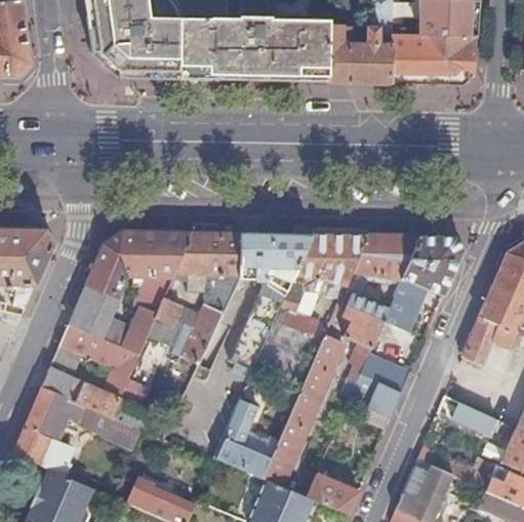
[(28,67),(17,0),(0,0),(0,78),(17,79),(28,67)]
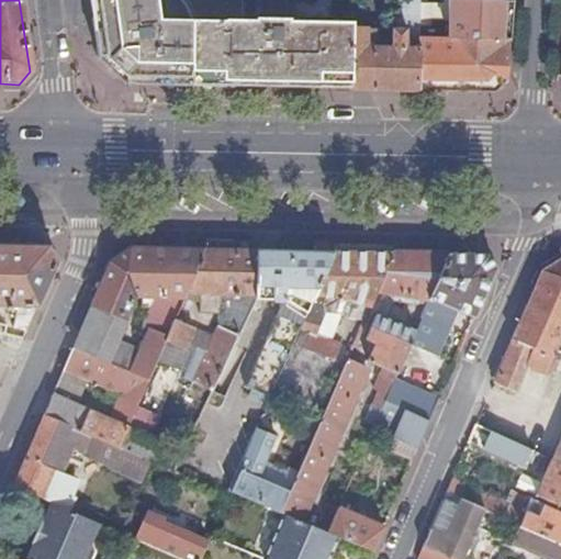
[(90,0),(91,9),(97,57),(126,86),(226,88),(226,86),(244,86),(266,87),(352,88),(354,30),(354,0),(257,0),(256,22),(245,22),(245,0),(178,0),(182,3),(189,11),(191,19),(158,19),(155,0),(90,0)]
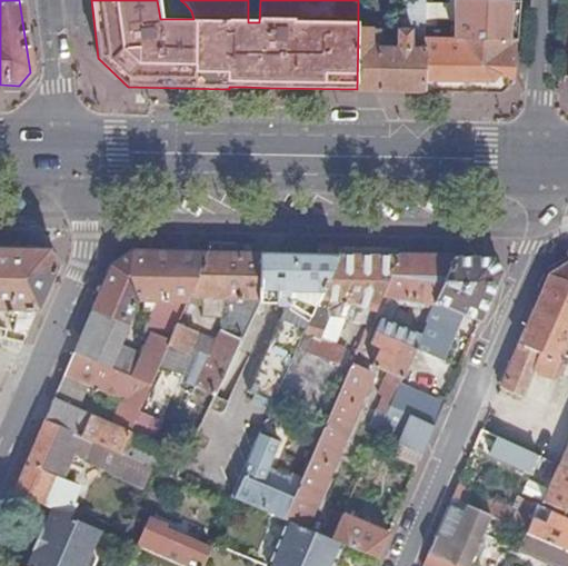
[(519,1),(488,0),(457,0),(457,40),(425,40),(424,92),(500,93),(515,80),(519,1)]
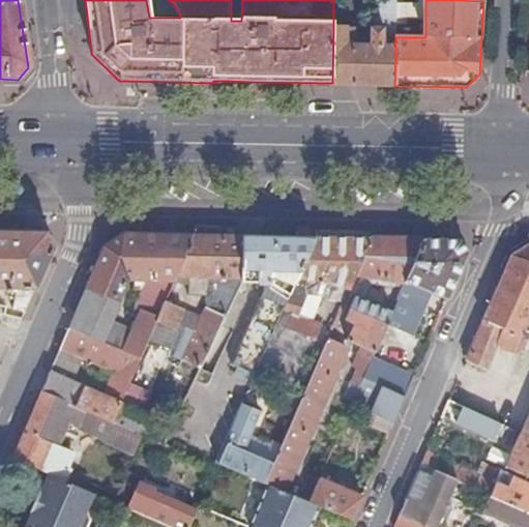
[(397,10),(397,32),(406,32),(407,10),(405,10),(405,4),(397,4),(397,10)]
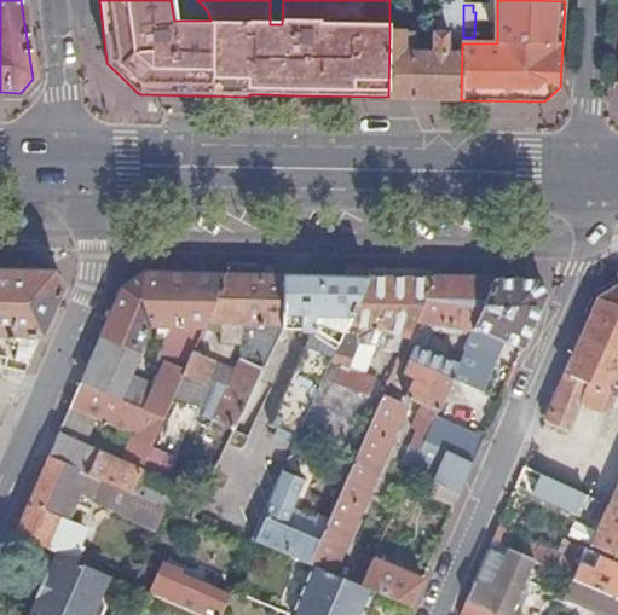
[(413,33),(390,33),(388,97),(388,99),(461,100),(462,44),(463,38),(463,12),(456,12),(455,33),(433,32),(432,52),(413,51),(413,33)]
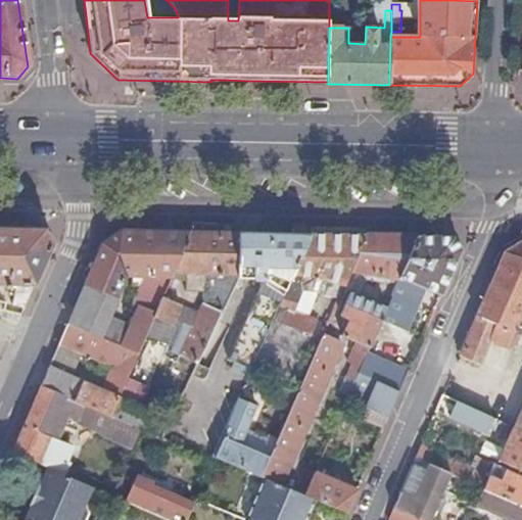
[(0,285),(35,285),(53,242),(45,228),(0,226),(0,285)]
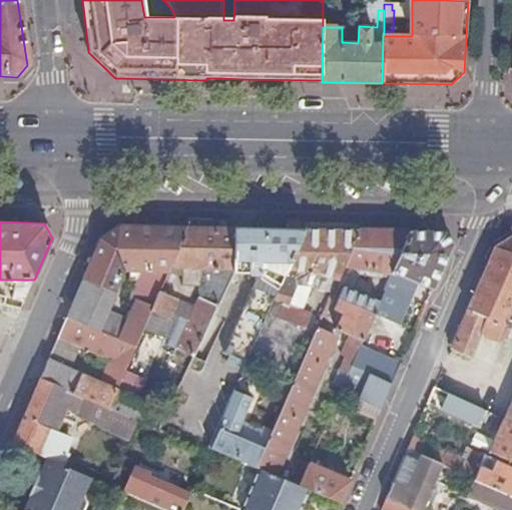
[(303,222),(303,229),(358,230),(358,223),(303,222)]
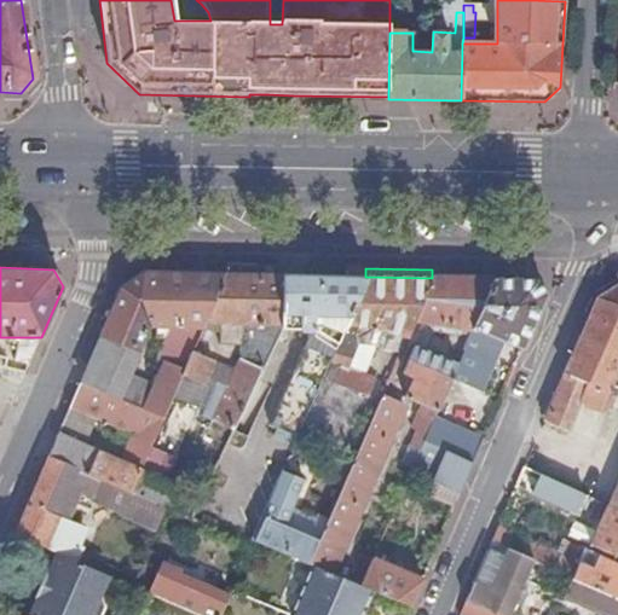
[(122,286),(81,383),(162,416),(171,396),(196,341),(203,324),(225,273),(148,271),(122,286)]
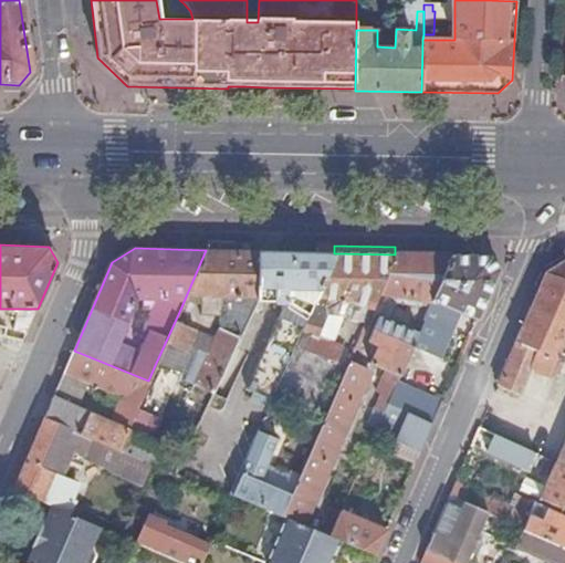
[(252,313),(258,301),(259,252),(206,250),(186,296),(203,296),(202,310),(222,313),(220,325),(207,353),(198,348),(182,379),(212,395),(252,313)]
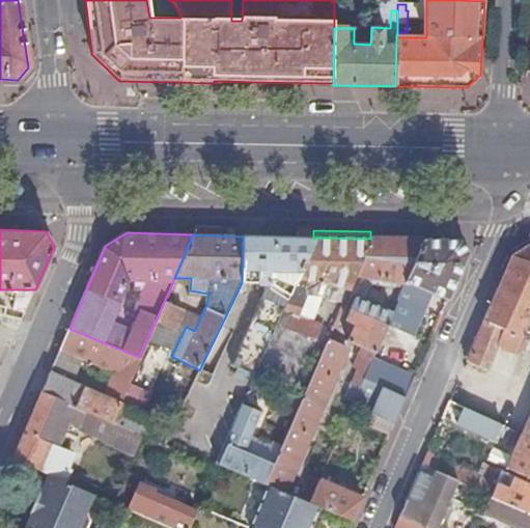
[(297,278),(313,238),(243,237),(242,282),(256,282),(256,287),(262,287),(263,292),(229,369),(239,373),(236,378),(251,384),(254,377),(276,326),(290,290),(297,278)]
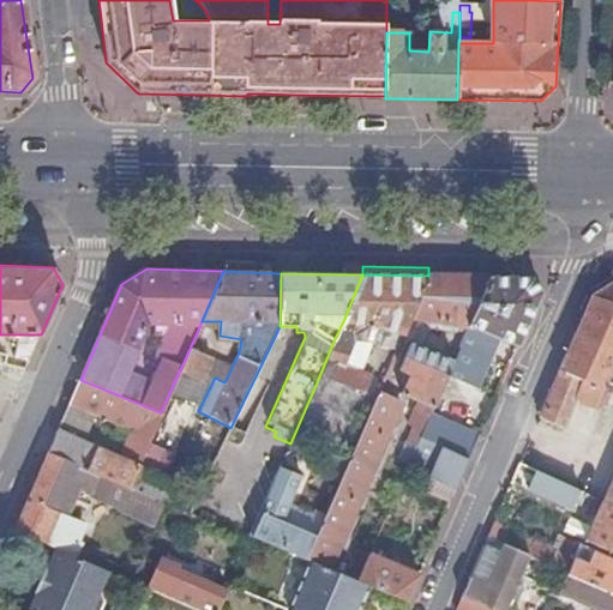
[(412,316),(428,276),(362,275),(343,321),(354,321),(352,338),(371,338),(391,346),(397,332),(403,334),(412,316)]
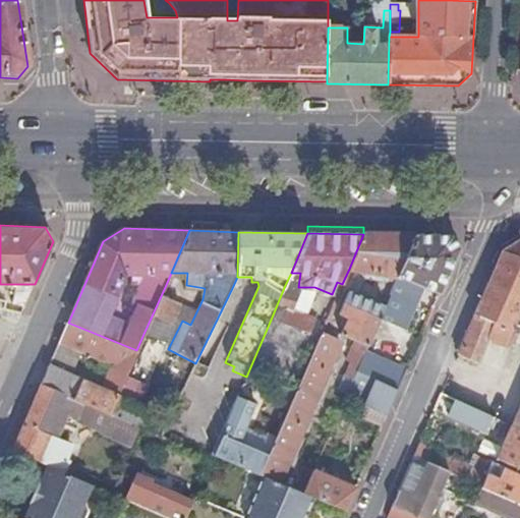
[(397,276),(415,235),(363,234),(349,269),(397,276)]
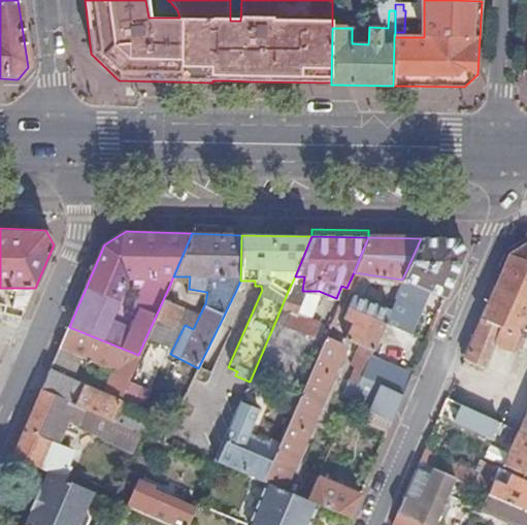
[(446,298),(466,253),(458,238),(421,238),(402,280),(389,310),(385,322),(410,333),(429,291),(446,298)]
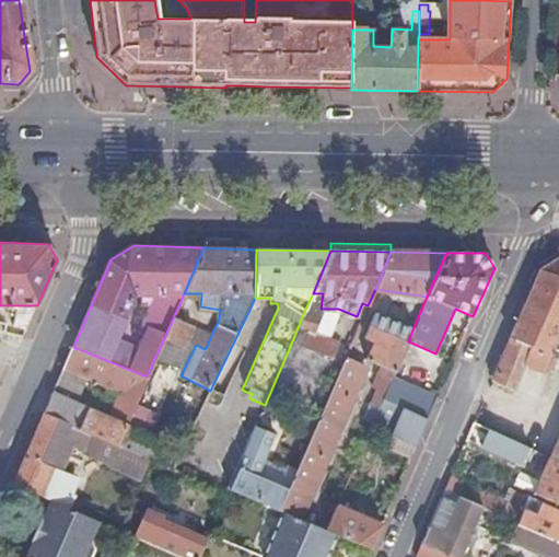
[(558,258),(542,270),(493,381),(514,390),(525,363),(551,373),(558,359),(558,349),(555,348),(558,338),(558,258)]
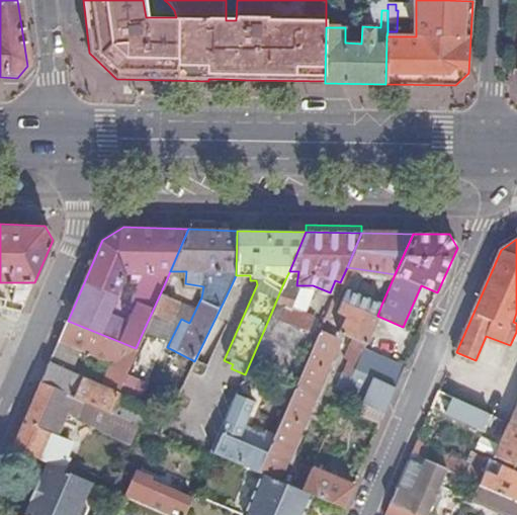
[(291,287),(283,283),(269,318),(277,321),(271,336),(299,347),(312,317),(284,305),(291,287)]
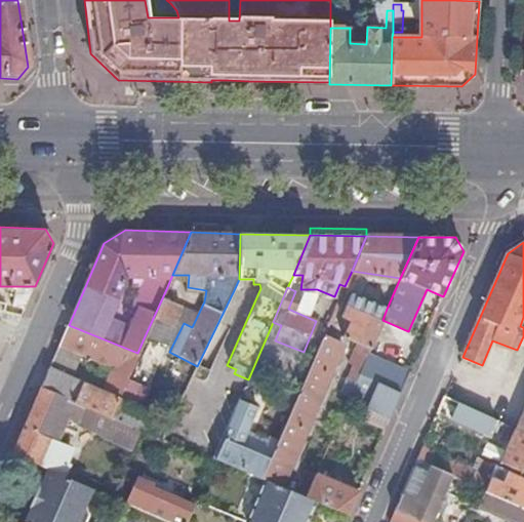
[(166,289),(145,336),(162,345),(171,325),(174,327),(184,307),(168,299),(171,292),(166,289)]
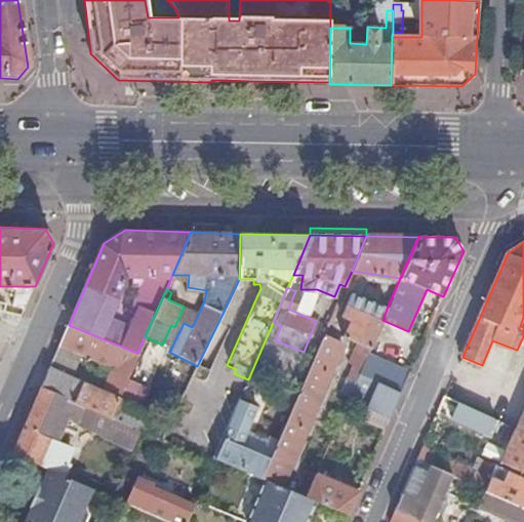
[(25,310),(32,293),(16,290),(12,307),(25,310)]
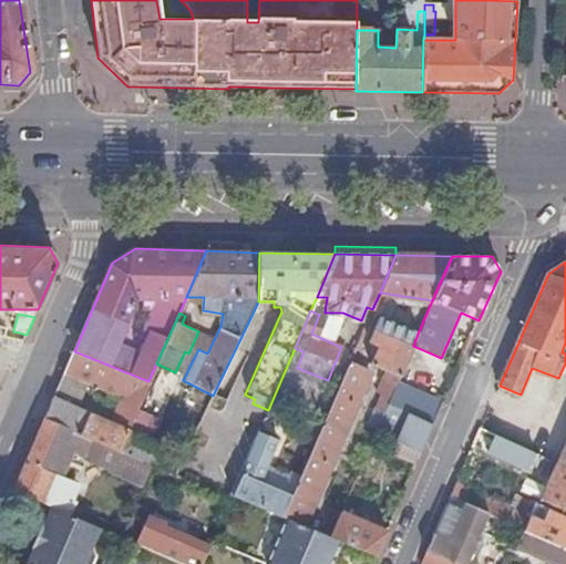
[(413,346),(418,334),(378,317),(368,340),(377,345),(370,362),(384,370),(376,392),(380,395),(368,423),(378,428),(380,422),(388,404),(398,381),(413,346)]
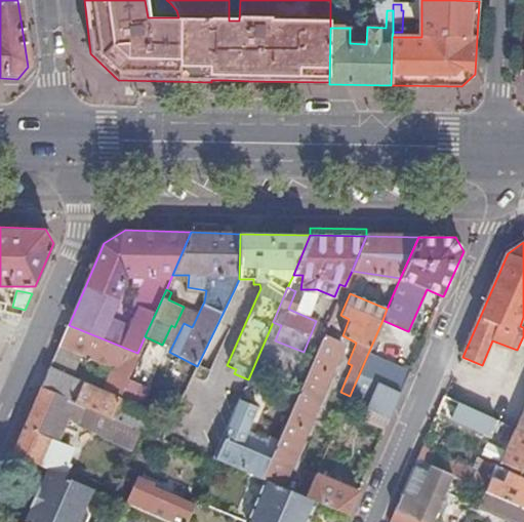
[(0,303),(7,305),(8,298),(0,295),(0,303)]
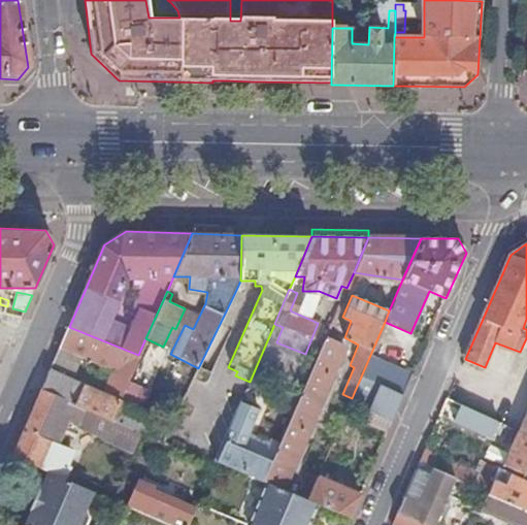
[(86,355),(130,374),(138,355),(69,327),(59,349),(84,359),(86,355)]
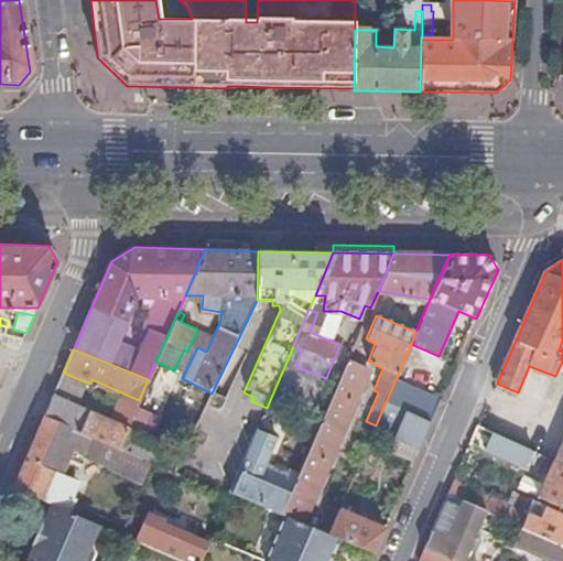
[(366,369),(347,362),(321,423),(291,493),(282,514),(284,514),(304,522),(368,375),(366,369)]
